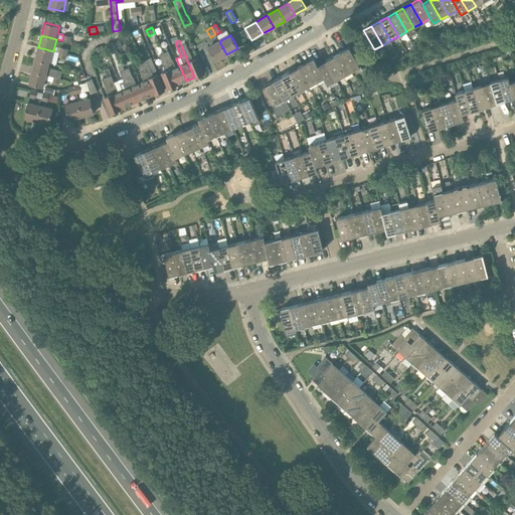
[(226,54),(219,41),(208,47),(215,61),(226,54)]
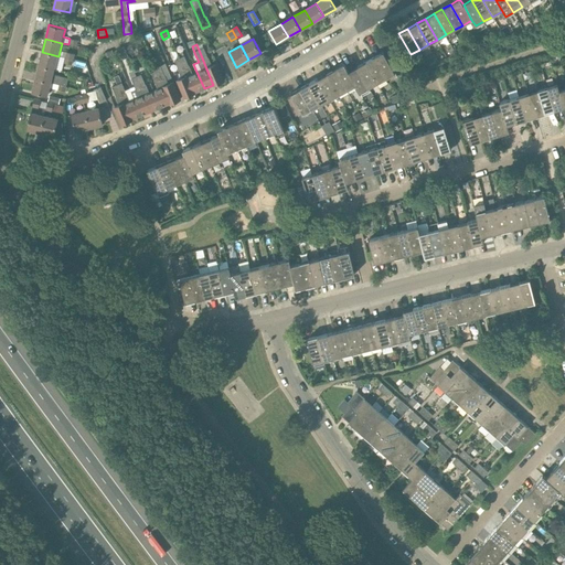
[(123,60),(128,57),(125,46),(118,49),(123,60)]
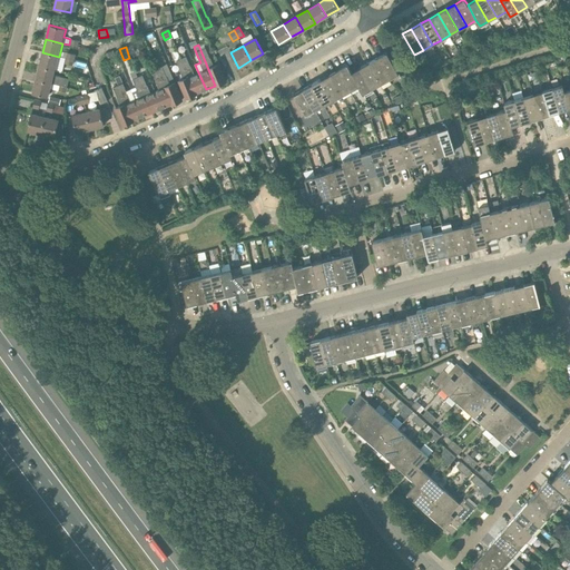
[(200,50),(215,86),(226,81),(218,65),(214,67),(210,58),(209,58),(206,48),(200,50)]
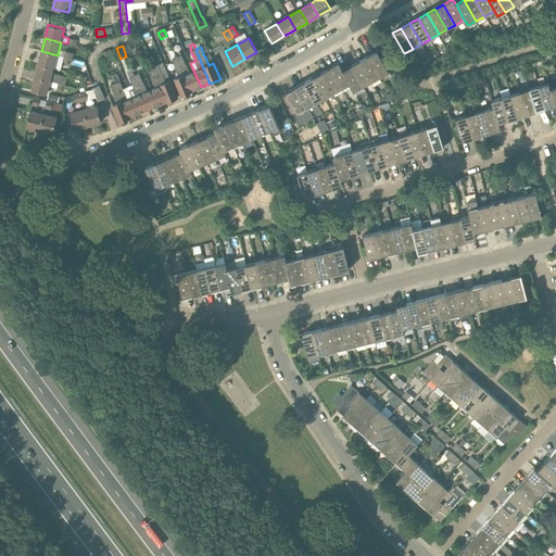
[(58,55),(41,51),(38,64),(54,68),(58,55)]
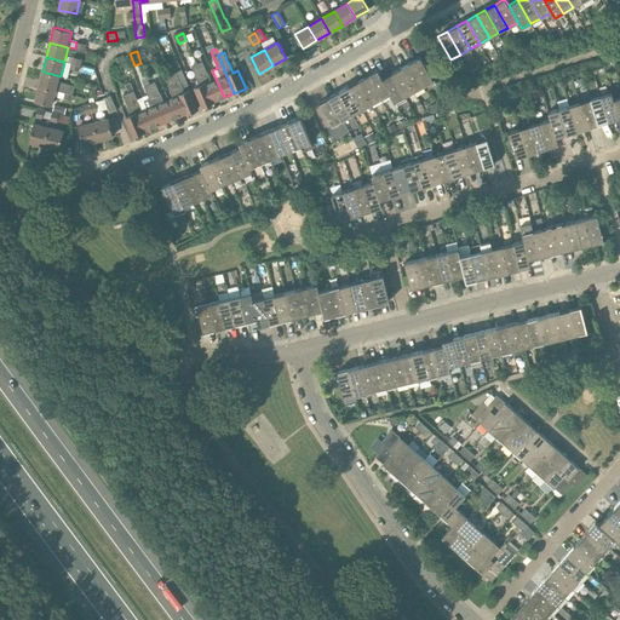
[(224,97),(216,79),(212,81),(208,73),(207,73),(204,65),(201,57),(195,59),(197,64),(213,102),(224,97)]
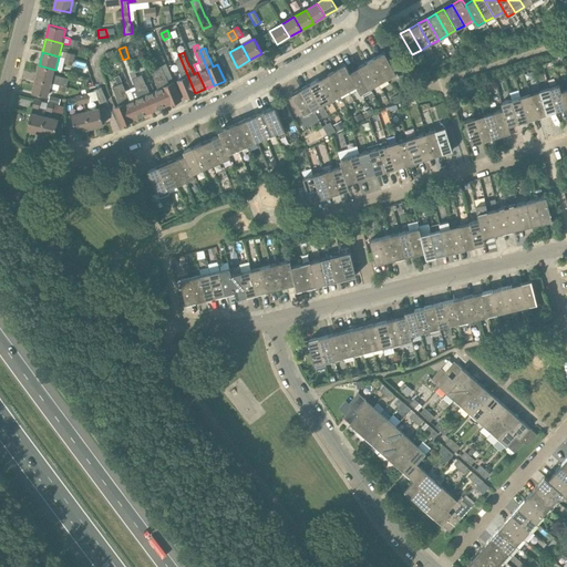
[(375,57),(388,78),(397,73),(384,52),(375,57)]
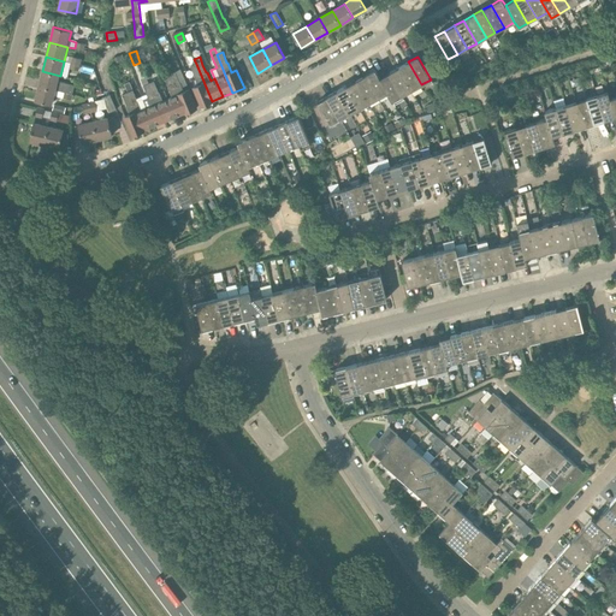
[(398,67),(412,90),(421,84),(408,61),(398,67)]
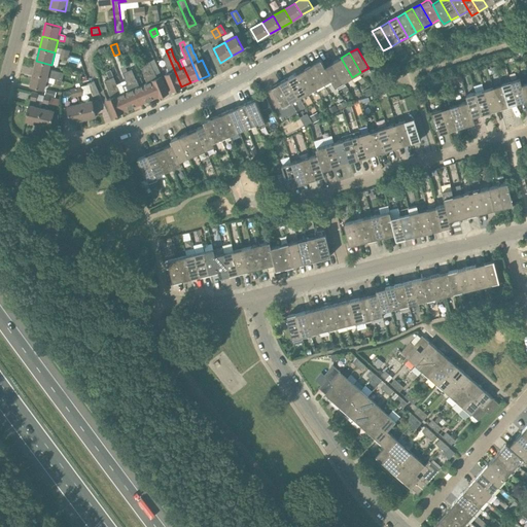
[(81,59),(69,56),(61,54),(60,59),(67,61),(67,63),(79,65),(81,59)]
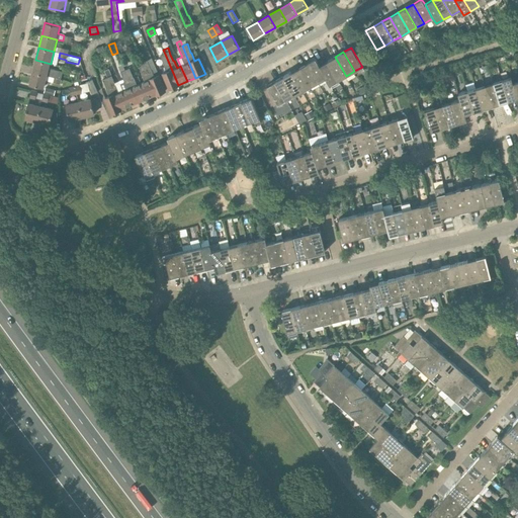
[(178,85),(165,54),(161,56),(164,65),(163,65),(166,72),(163,74),(169,89),(178,85)]
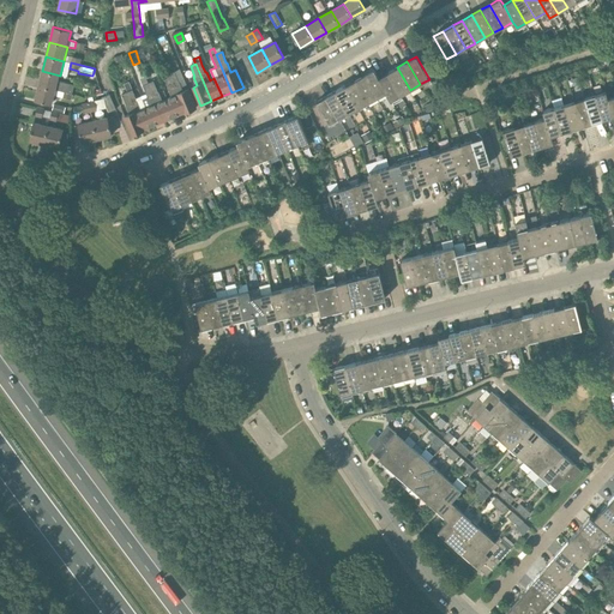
[(387,73),(401,95),(410,90),(397,67),(387,73)]
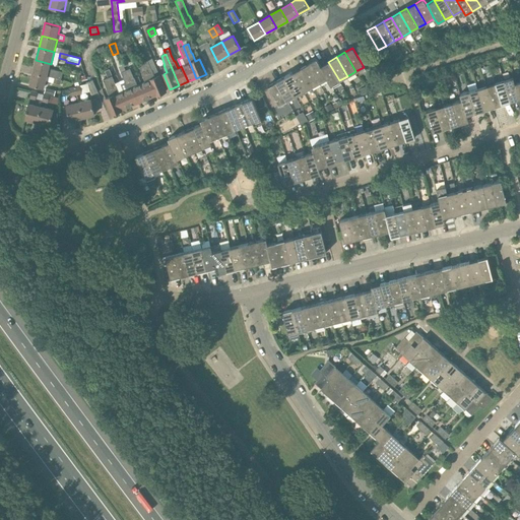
[(308,63),(319,82),(328,78),(321,66),(317,58),(308,63)]
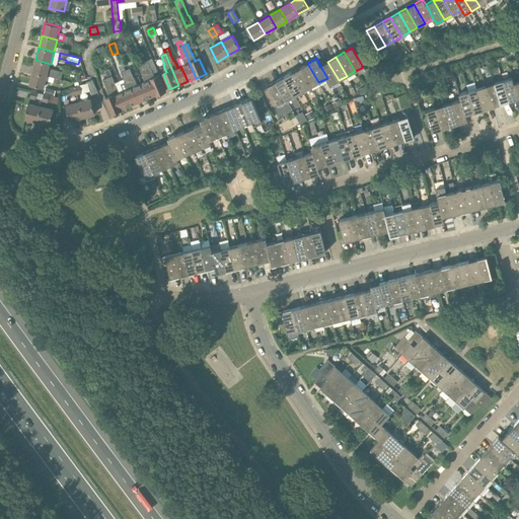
[(51,64),(35,60),(32,72),(48,75),(54,77),(61,79),(62,74),(63,72),(50,69),(51,64)]
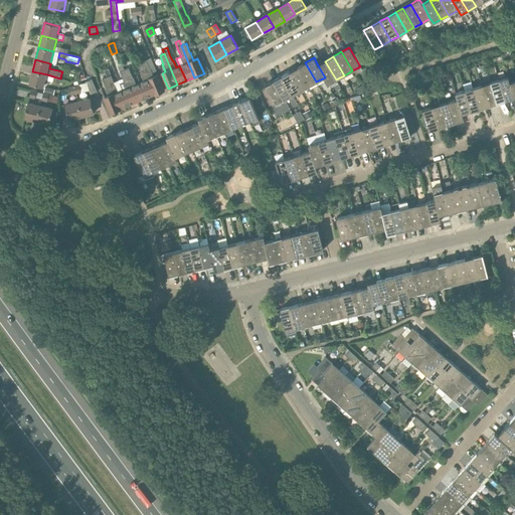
[(141,62),(155,94),(155,95),(164,91),(158,74),(154,76),(151,69),(150,69),(146,60),(141,62)]
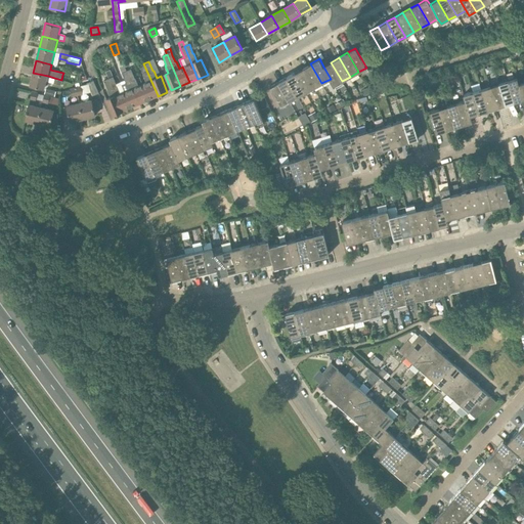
[(323,67),(331,79),(335,85),(342,81),(331,62),(323,67)]
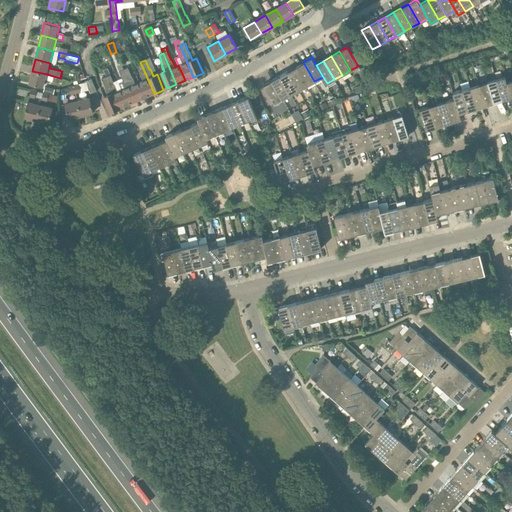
[(154,93),(140,62),(137,64),(140,73),(143,80),(139,82),(145,97),(154,93)]
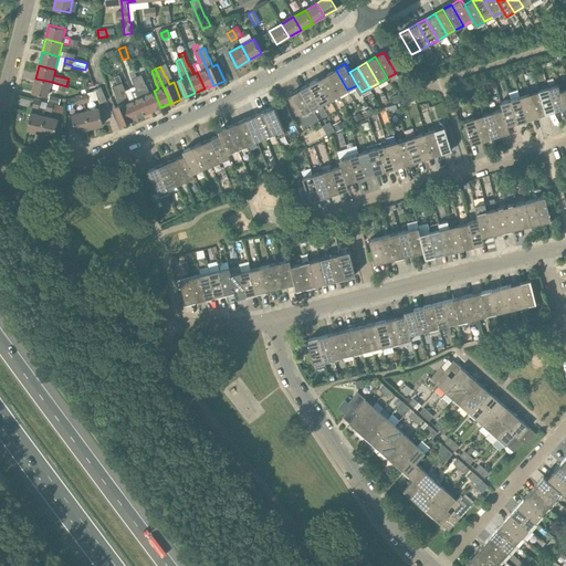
[(327,73),(339,95),(347,90),(335,69),(327,73)]
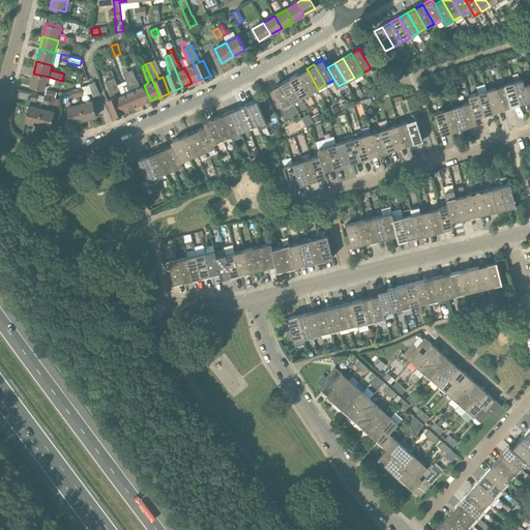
[(298,74),(310,93),(318,89),(306,68),(298,74)]
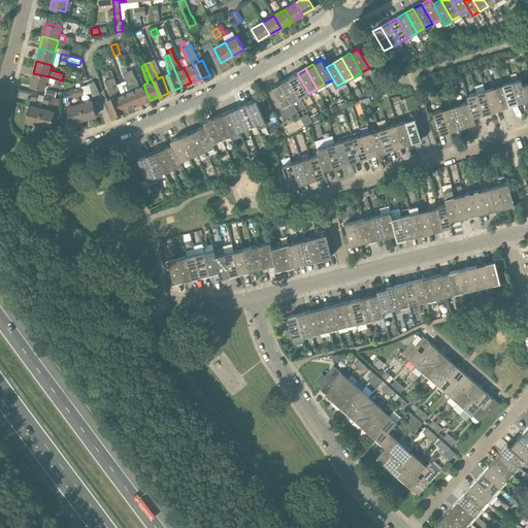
[(132,107),(126,93),(122,94),(119,87),(118,87),(114,80),(110,70),(106,72),(109,79),(123,111),(132,107)]
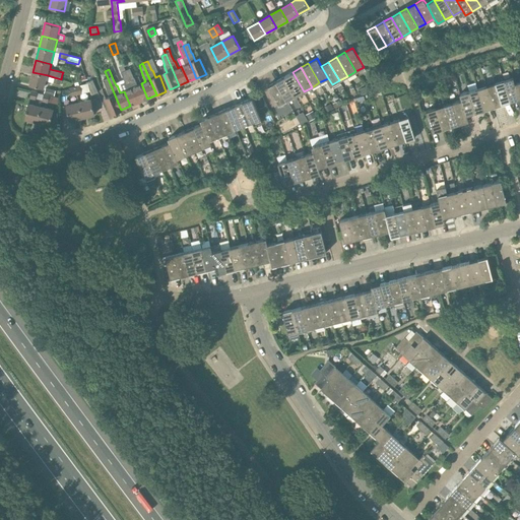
[(147,99),(141,83),(137,85),(134,77),(133,78),(131,72),(129,69),(125,70),(138,102),(147,99)]
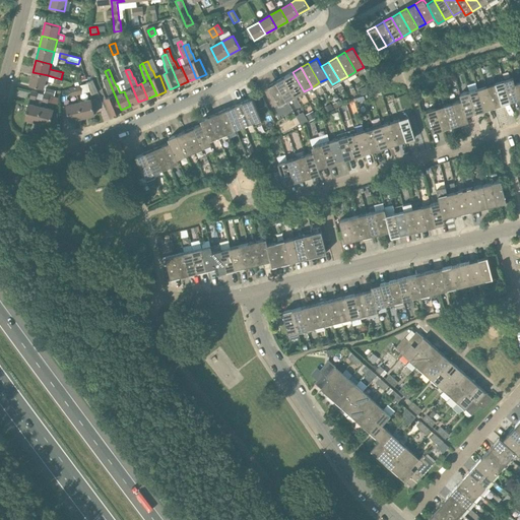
[(138,102),(125,70),(121,72),(125,81),(124,81),(128,89),(124,91),(130,106),(138,102)]
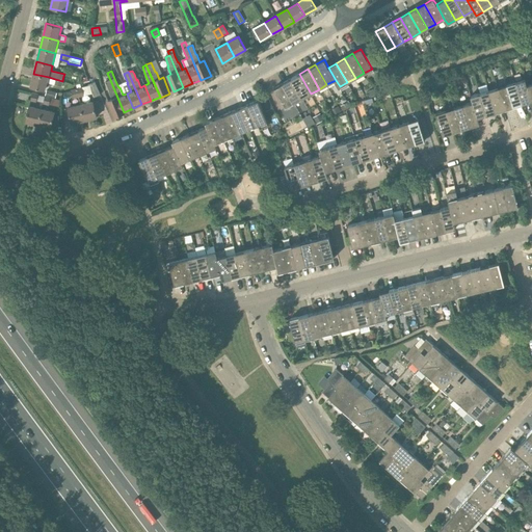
[(49,77),(33,74),(30,86),(46,90),(49,77)]
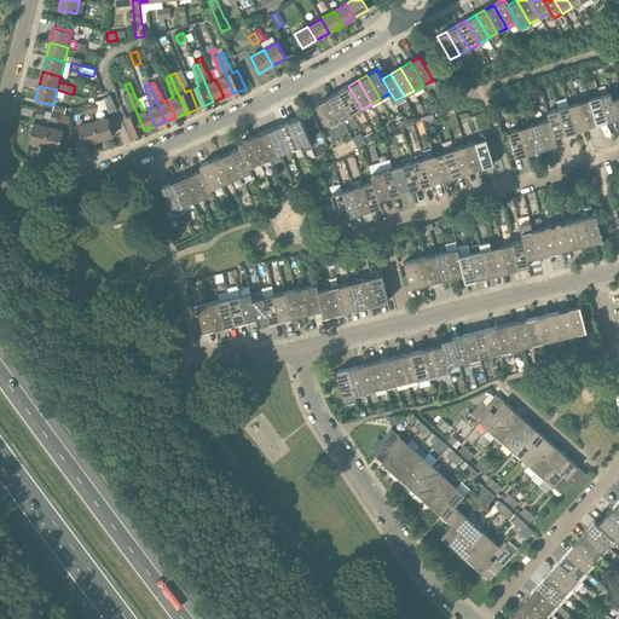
[(339,91),(351,115),(362,109),(348,86),(339,91)]
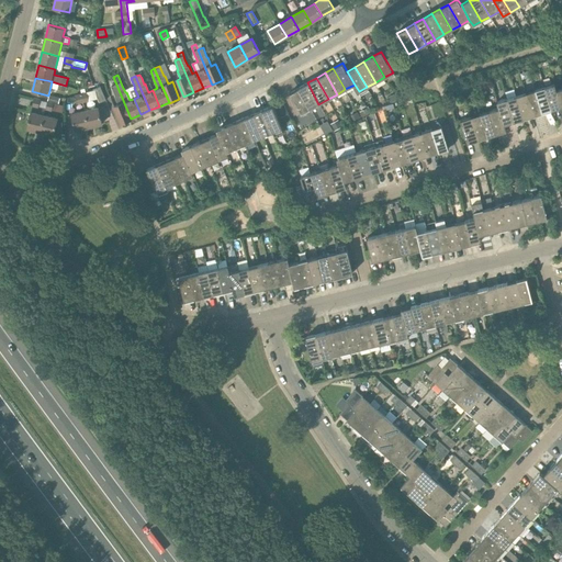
[(299,88),(311,109),(318,104),(307,82),(299,88)]
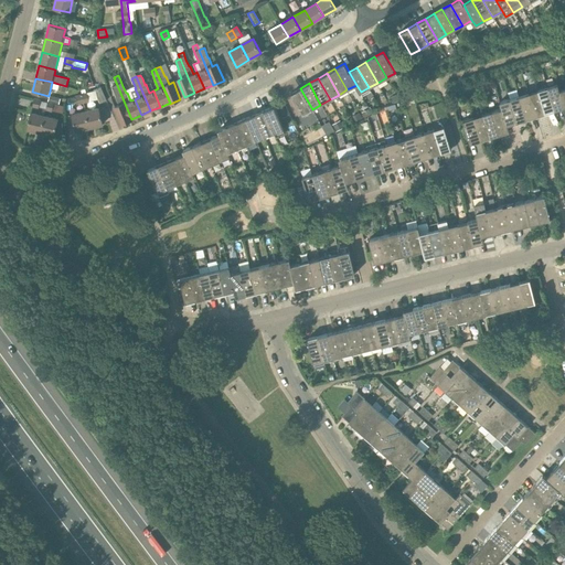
[(564,107),(560,91),(557,84),(547,87),(554,110),(564,107)]
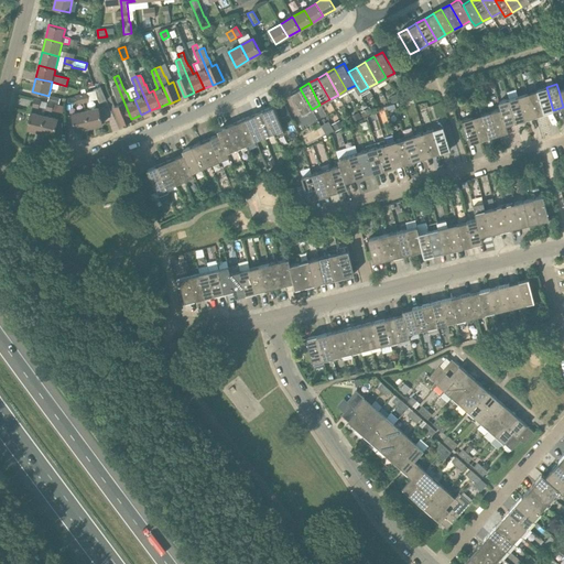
[(131,119),(117,85),(112,86),(114,90),(116,96),(116,97),(119,105),(115,107),(121,125),(132,120),(131,119)]
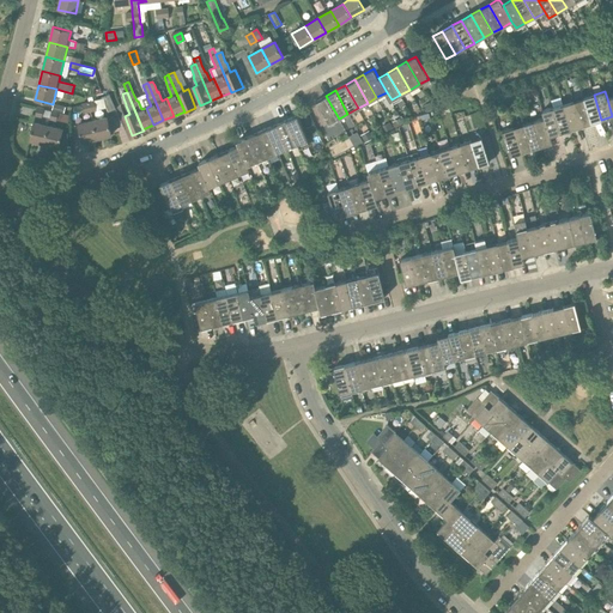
[(108,113),(115,109),(109,95),(103,97),(108,113)]
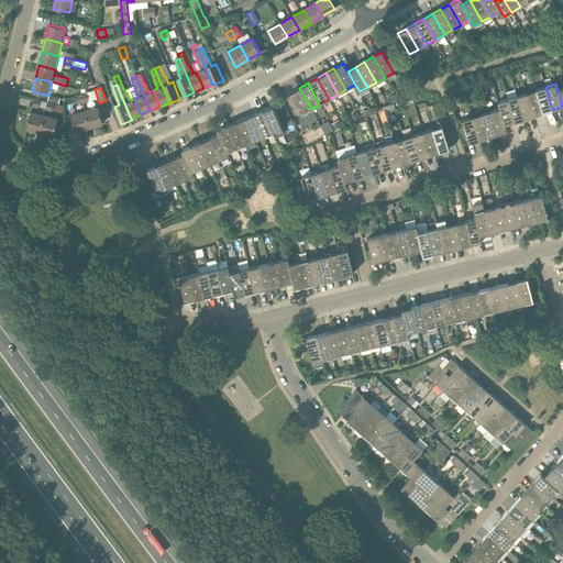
[(552,110),(545,87),(536,90),(540,106),(543,113),(552,110)]
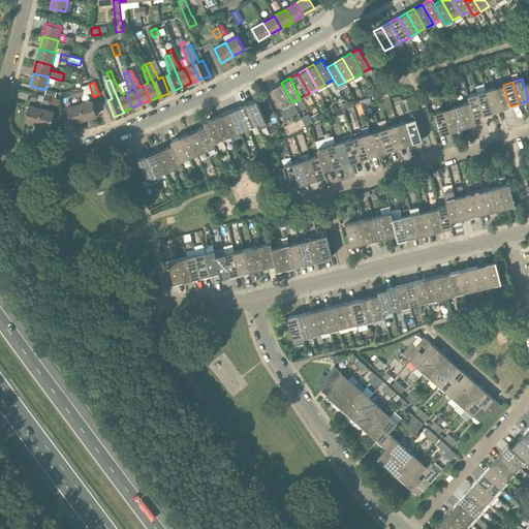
[(292,102),(281,83),(273,87),(284,107),(292,102)]
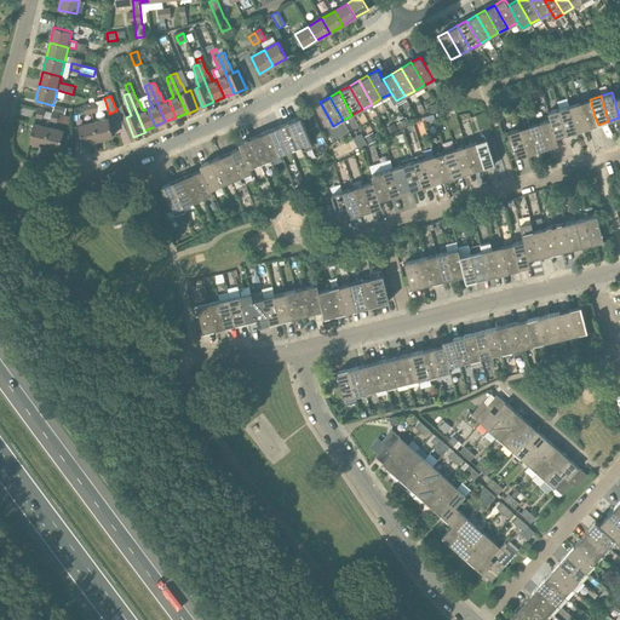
[(595,116),(590,99),(580,102),(587,127),(598,125),(595,116)]
